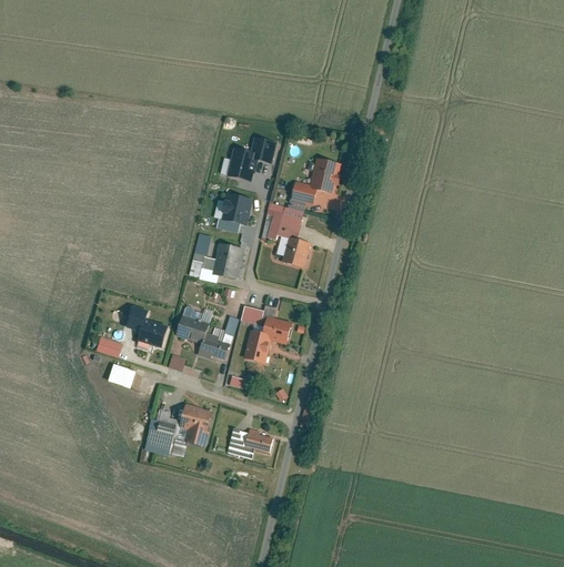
[(269,128),(265,142),(283,147),(286,132),(269,128)]
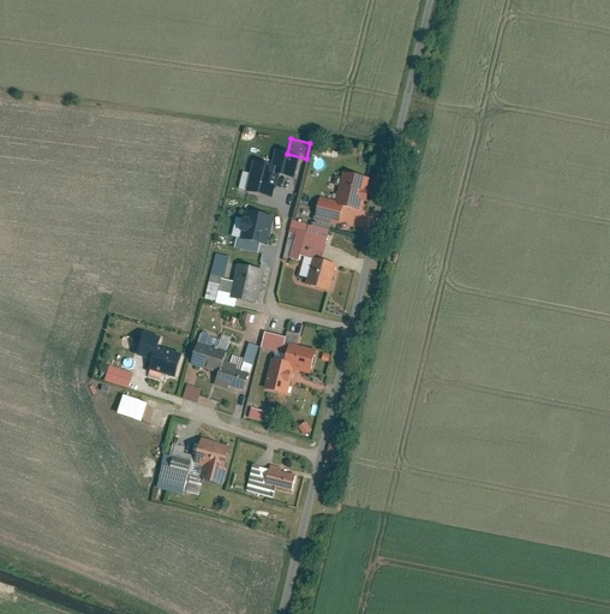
[(251,159),(245,185),(279,192),(283,172),(269,168),(270,162),(251,159)]
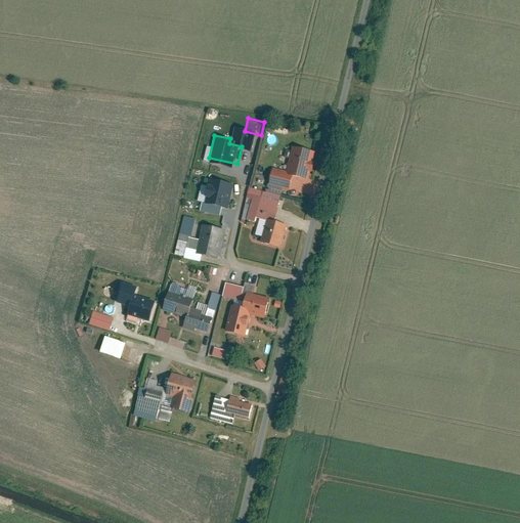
[(273,167),(267,186),(283,190),(284,186),(289,187),(292,174),(307,178),(314,149),(293,144),(287,170),(273,167)]
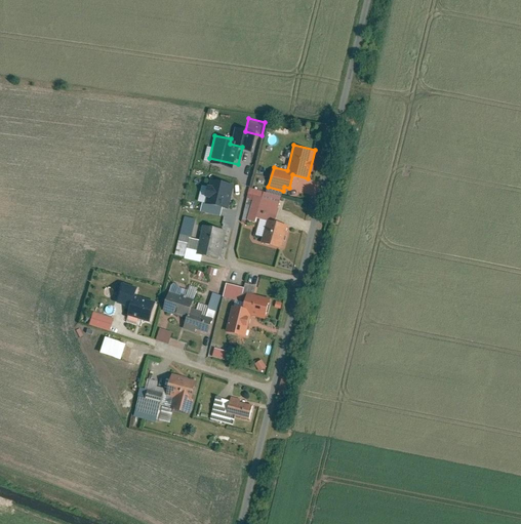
[(250,148),(248,157),(257,159),(259,150),(250,148)]
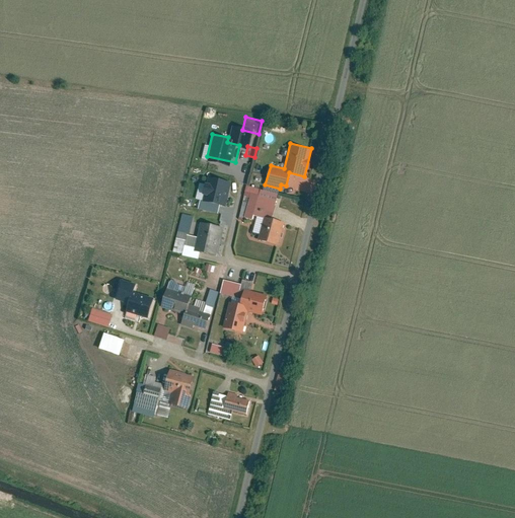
[(200,198),(198,209),(217,213),(219,204),(226,206),(232,181),(209,176),(204,199),(200,198)]
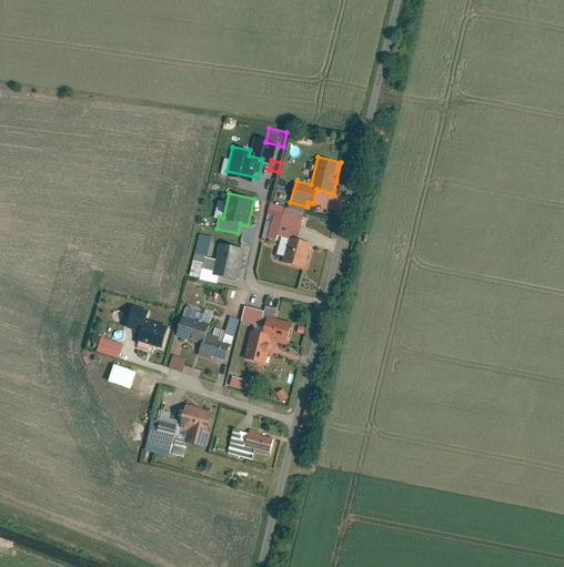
[(290,239),(282,262),(305,270),(313,244),(296,239),(306,210),(289,204),(288,208),(271,202),(267,213),(273,216),(267,238),(277,241),(279,235),(290,239)]
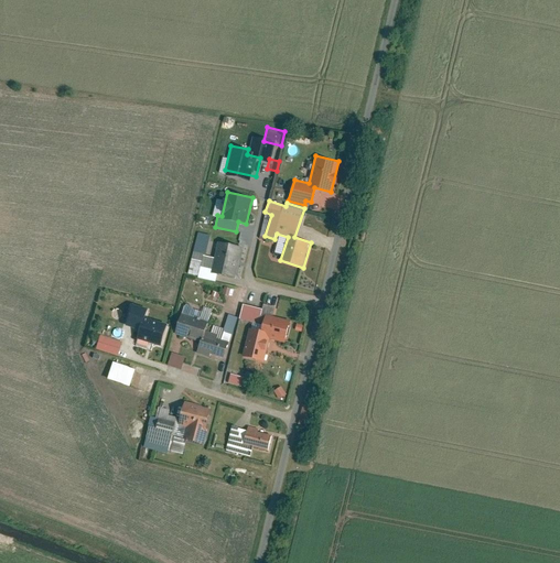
[(196,239),(186,272),(215,281),(218,272),(235,278),(244,248),(218,240),(214,256),(204,253),(207,242),(196,239)]
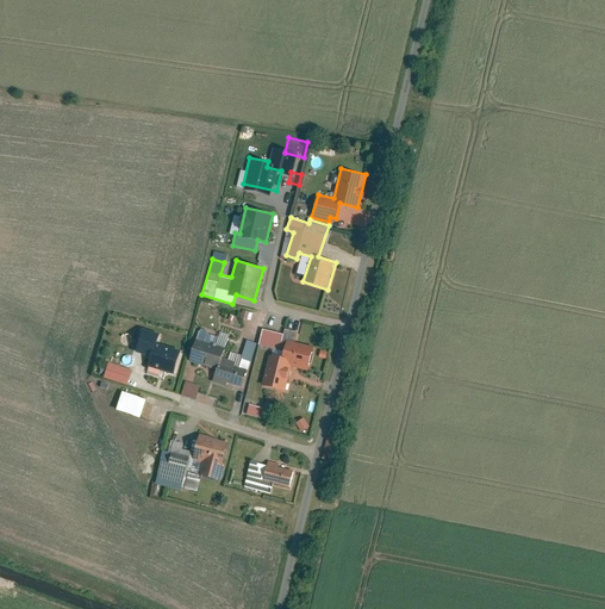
[(242,308),(239,316),(248,318),(250,310),(242,308)]
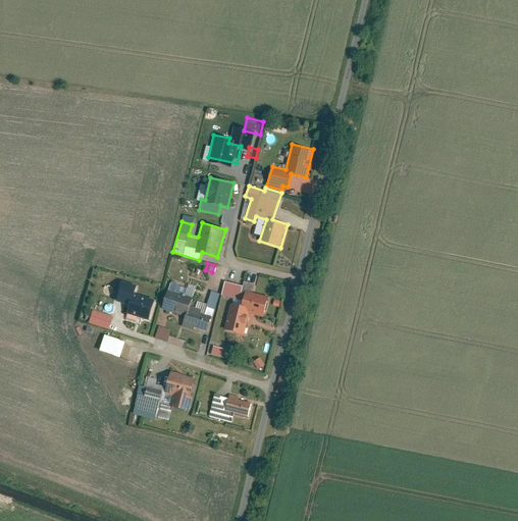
[(170,279),(161,309),(185,315),(180,326),(193,330),(195,326),(208,330),(219,294),(211,291),(207,304),(193,300),(198,285),(189,282),(187,288),(178,284),(179,281),(170,279)]
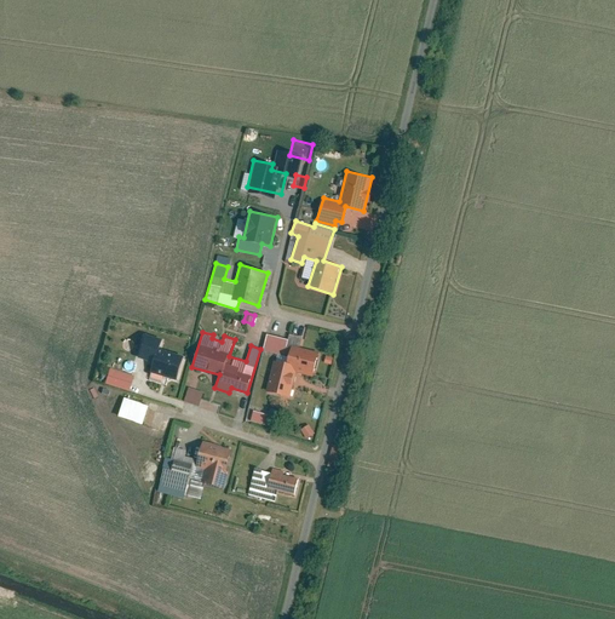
[(154,361),(147,379),(164,385),(167,376),(177,379),(185,356),(161,348),(165,340),(145,333),(137,355),(154,361)]
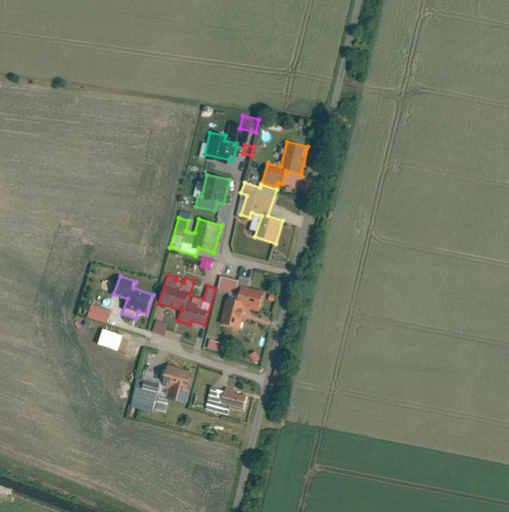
[(228,294),(221,324),(239,328),(244,307),(259,311),(264,292),(237,285),(238,281),(221,277),(218,291),(228,294)]
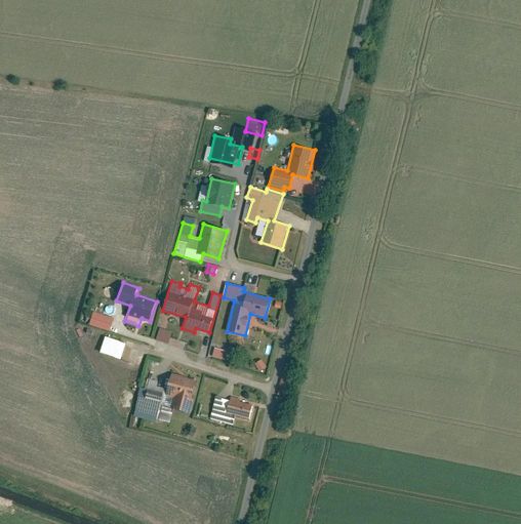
[(92,310),(87,323),(109,331),(113,317),(92,310)]
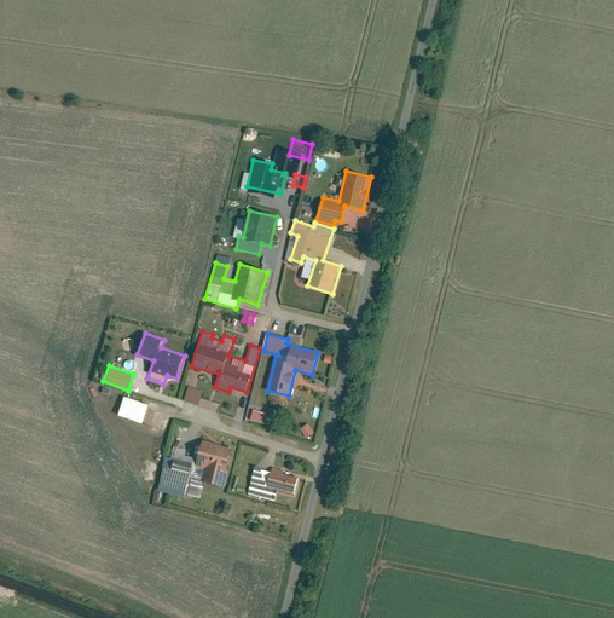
[(187,385),(183,399),(198,404),(203,390),(187,385)]
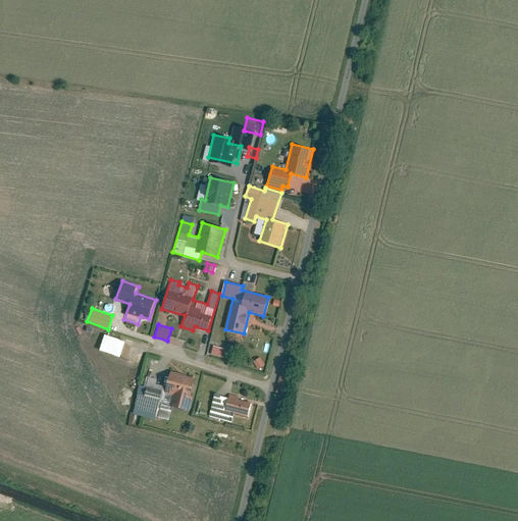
[(103,333),(98,349),(120,357),(125,341),(103,333)]
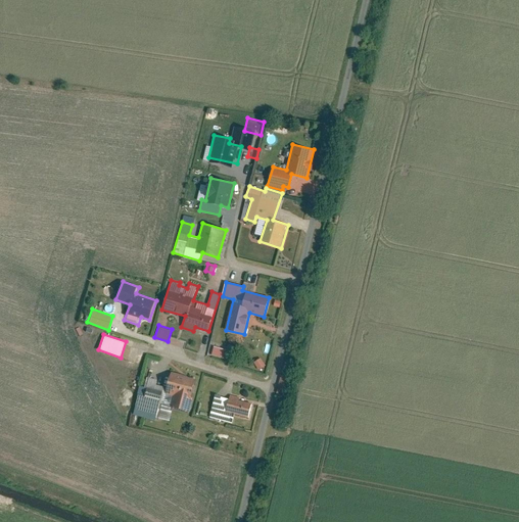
[(213,345),(210,354),(228,360),(230,350),(213,345)]
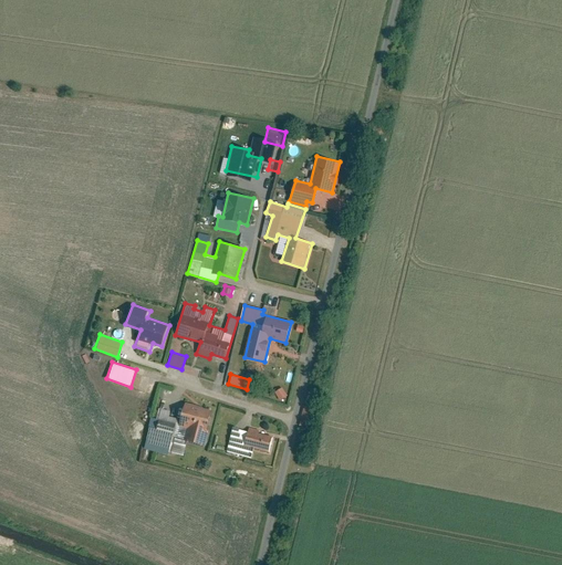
[(281,386),(274,390),(281,400),(288,395),(281,386)]
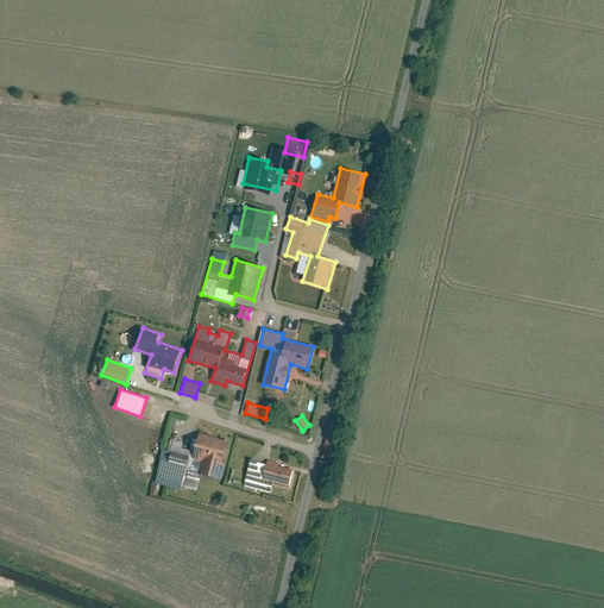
[(164,449),(156,478),(199,490),(202,476),(220,481),(231,442),(196,433),(192,451),(181,447),(183,440),(172,438),(169,450),(164,449)]
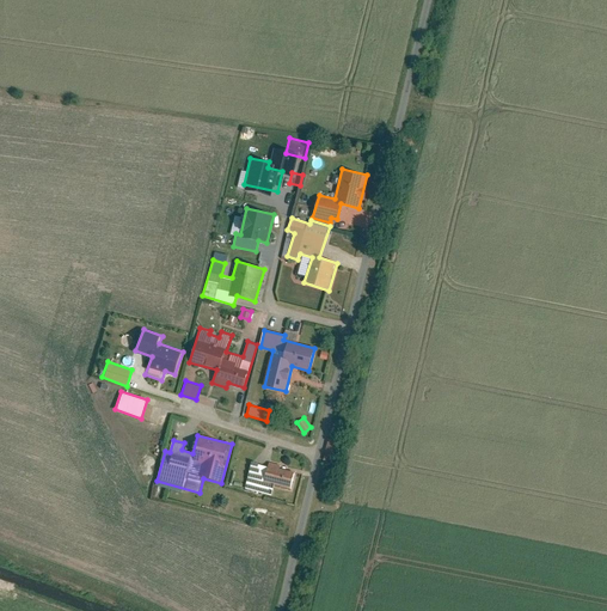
[(338,439),(329,437),(324,458),(333,460),(338,439)]
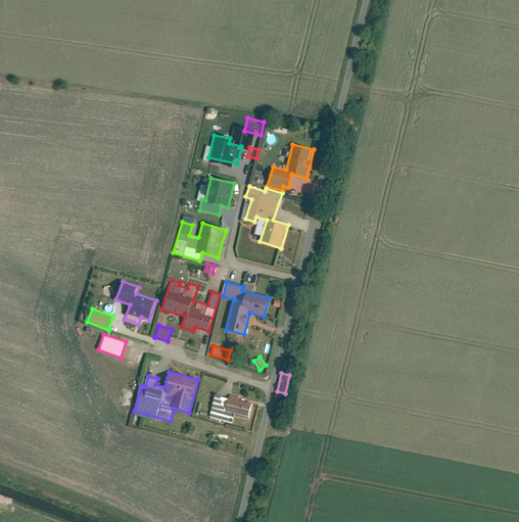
[(217,392),(210,417),(233,423),(235,413),(249,417),(253,401),(217,392)]
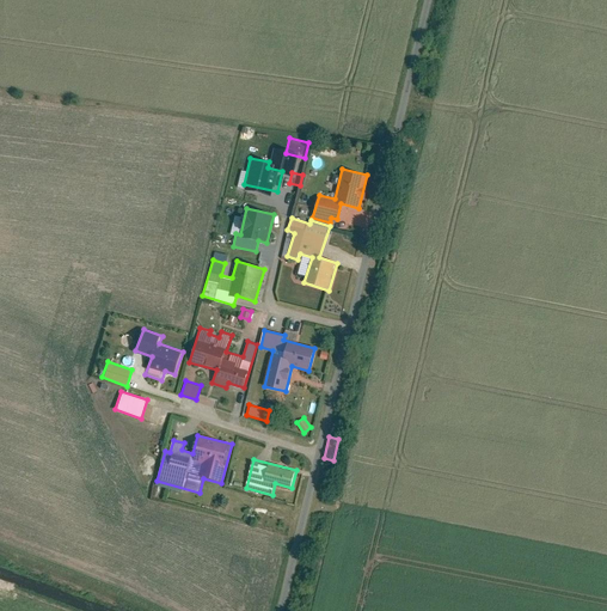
All buildings are outlined.
